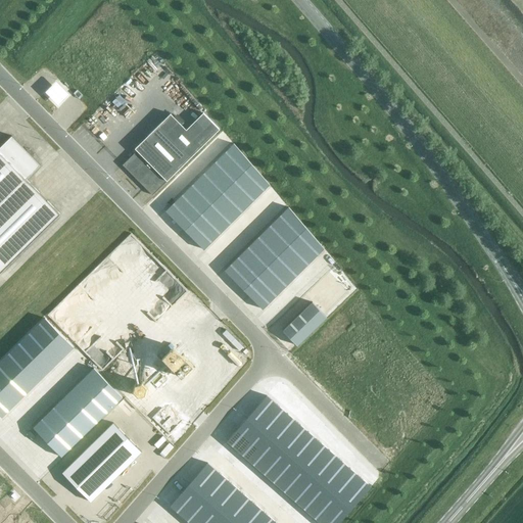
[(55,79),(45,89),(58,103),(69,93),(55,79)]
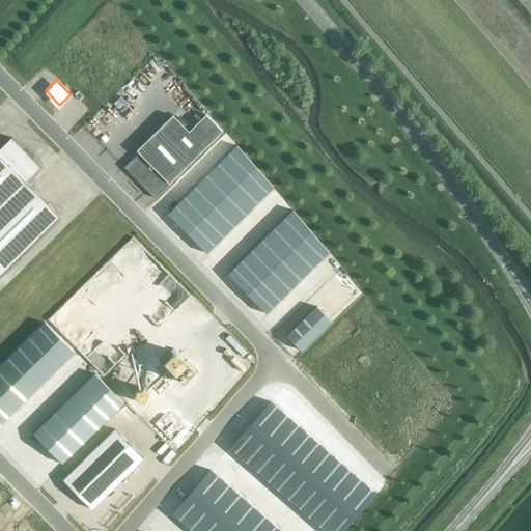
[(139,152),(124,168),(155,198),(205,148),(190,132),(174,116),(138,151),(139,152)]
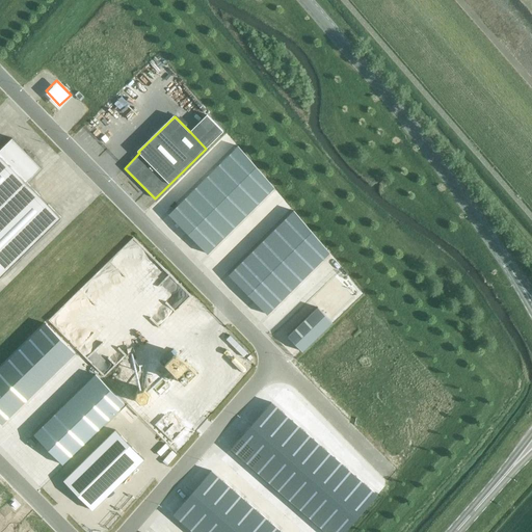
[(26,183),(41,168),(11,138),(0,150),(0,277),(37,241),(60,218),(26,183)]
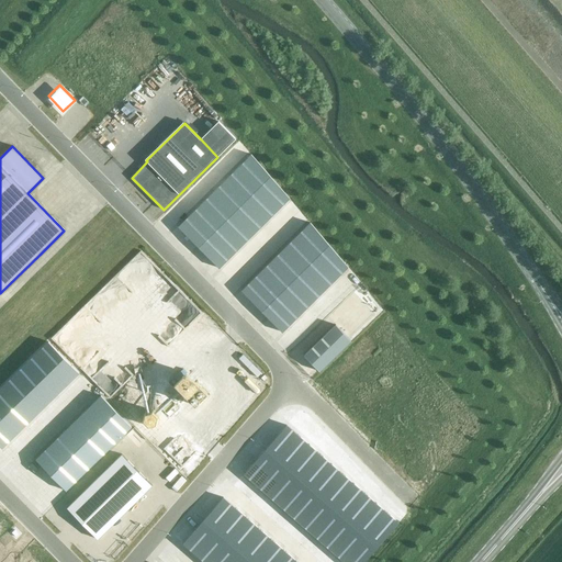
[(251,155),(236,169),(257,189),(270,177),(251,155)]
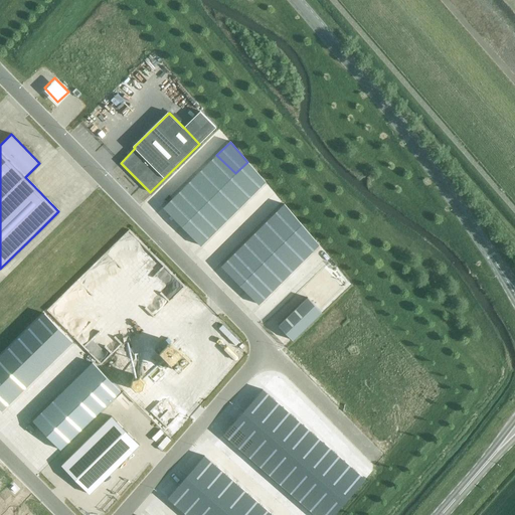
[(216,155),(206,165),(225,184),(235,173),(216,155)]
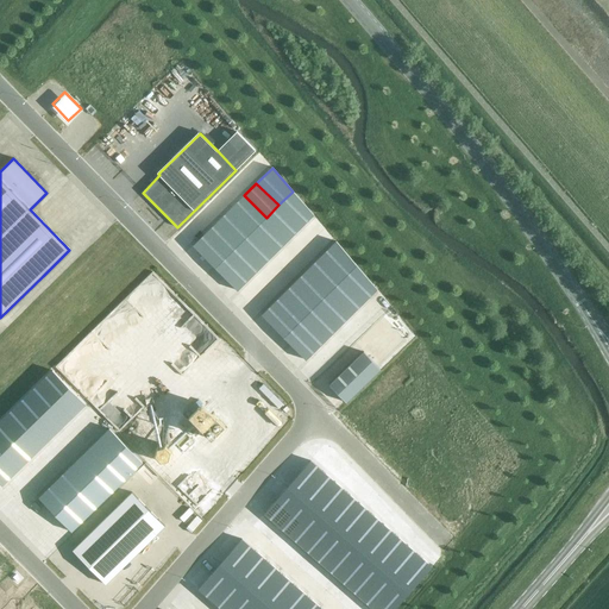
[(293,192),(278,205),(300,227),(313,215),(293,192)]
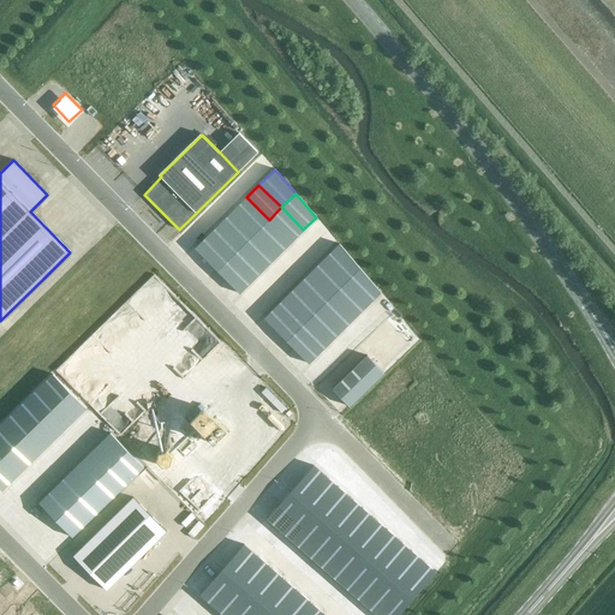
[(246,197),(234,209),(256,232),(269,220),(246,197)]
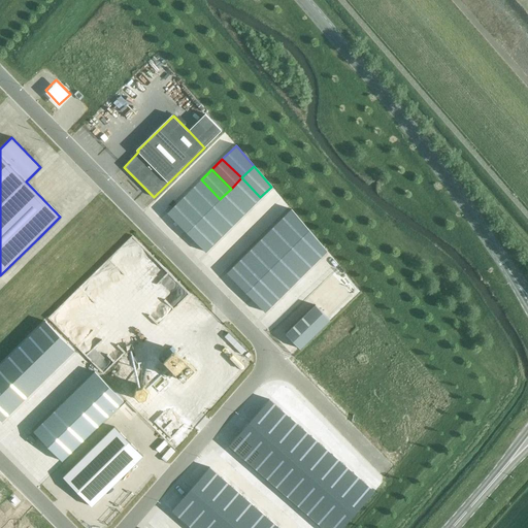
[(241,177),(231,189),(250,207),(260,197),(241,177)]
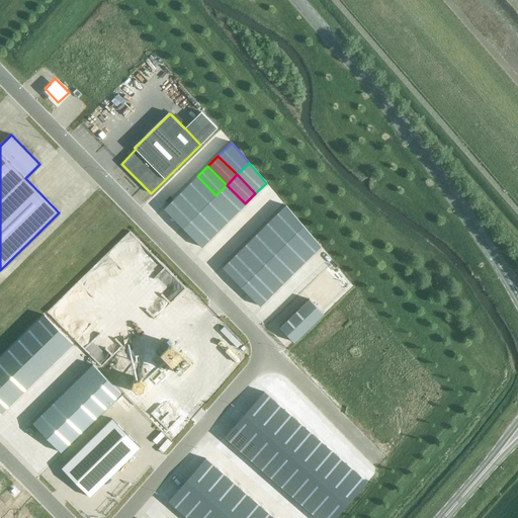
[(197,176),(187,187),(196,196),(205,205),(216,195),(197,176)]
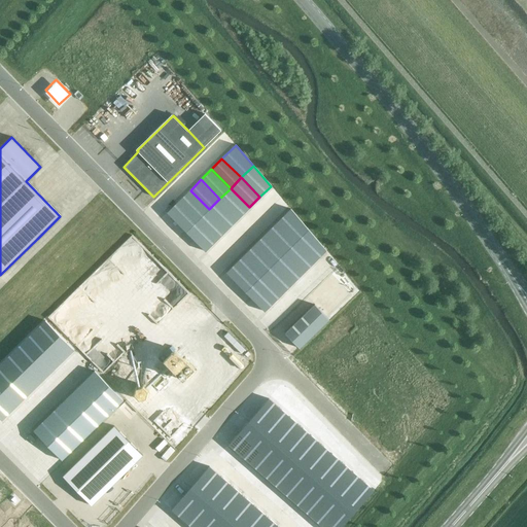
[(231,188),(219,199),(239,217),(249,207),(231,188)]
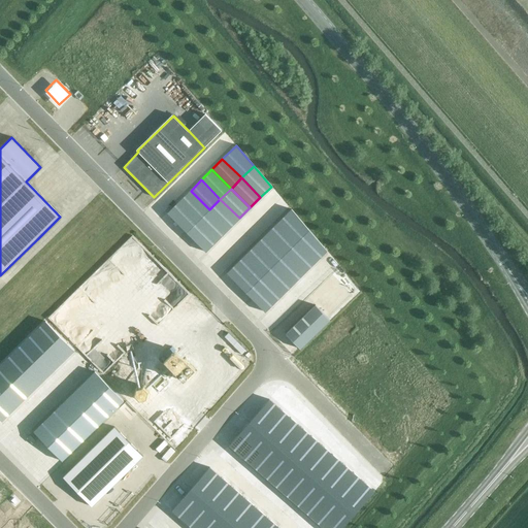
[(191,191),(167,213),(176,223),(200,200),(191,191)]
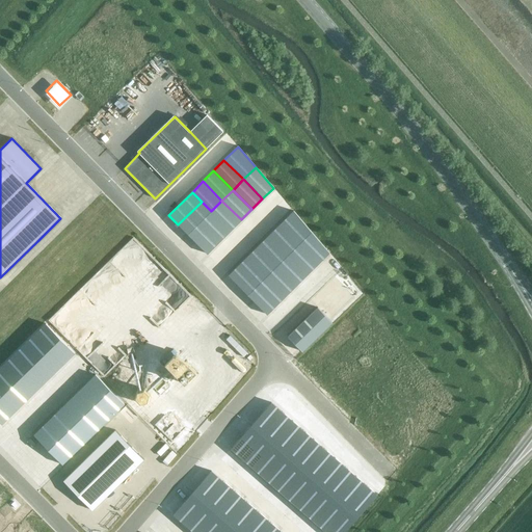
[(221,201),(211,211),(220,220),(230,231),(241,219),(221,201)]
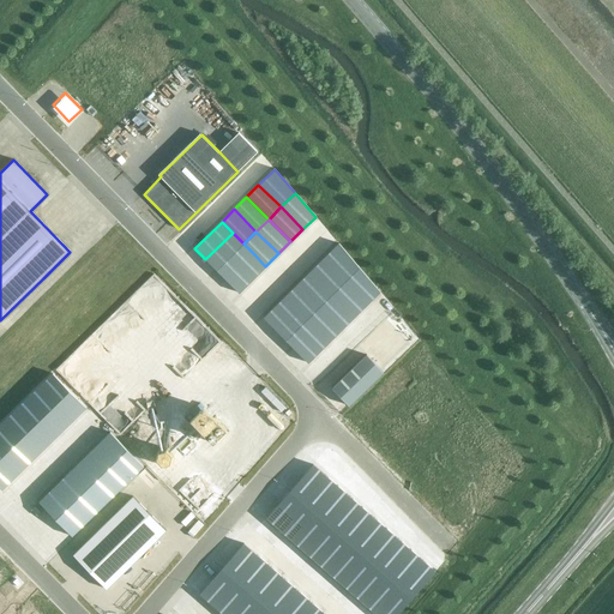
[(233,233),(205,259),(216,271),(244,244),(233,233)]
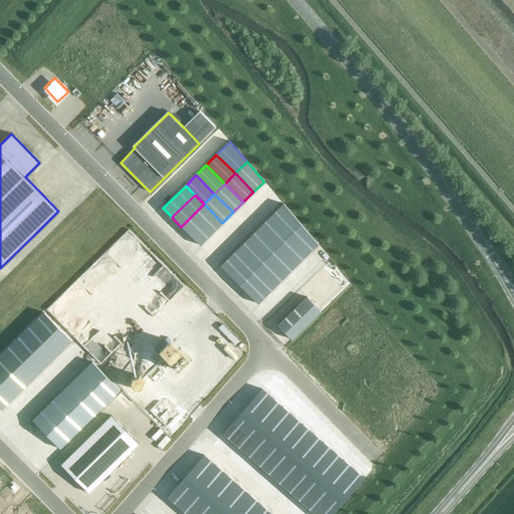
[(204,204),(181,227),(190,236),(213,213),(204,204)]
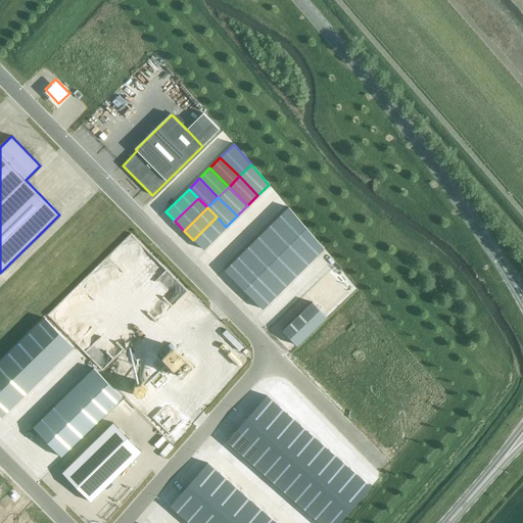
[(275,221),(293,240),(305,228),(288,207),(275,221)]
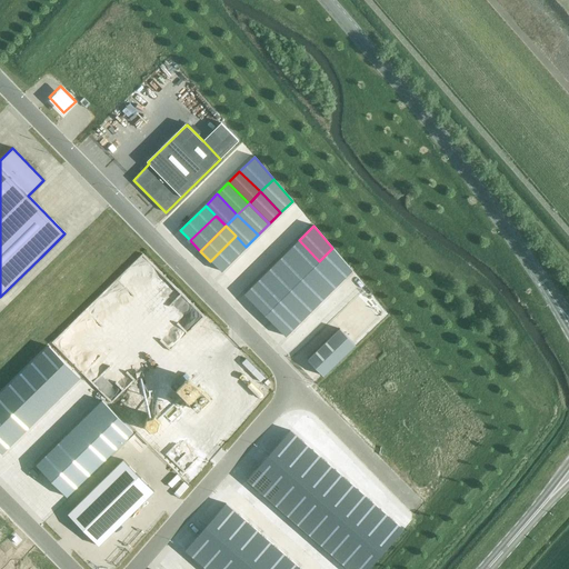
[(236,236),(210,261),(221,271),(246,247),(236,236)]
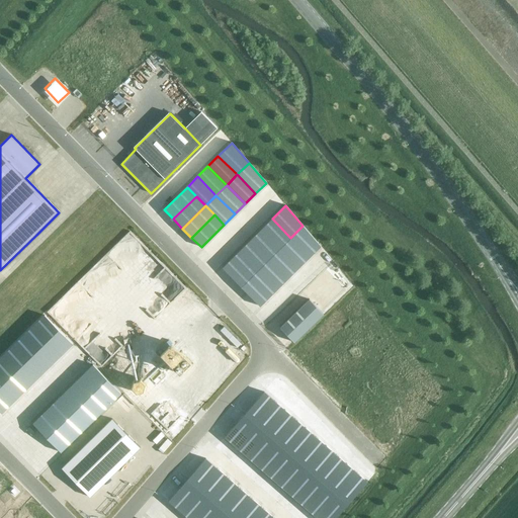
[(280,248),(290,238),(272,219),(261,230),(280,248)]
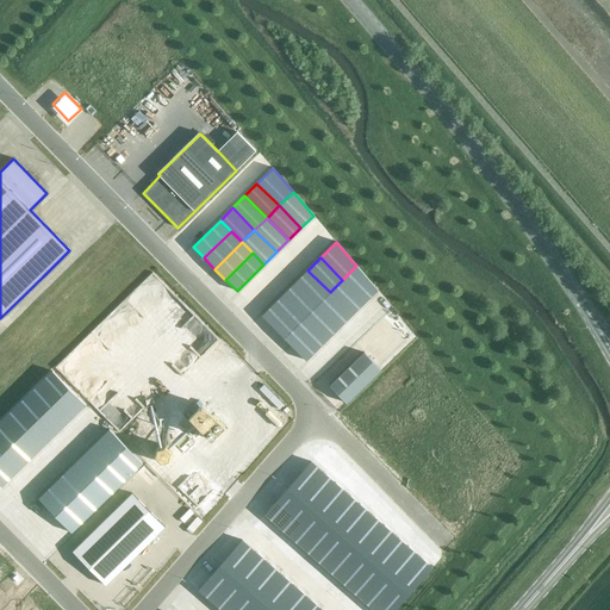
[(342,280),(365,303),(377,290),(356,266),(342,280)]
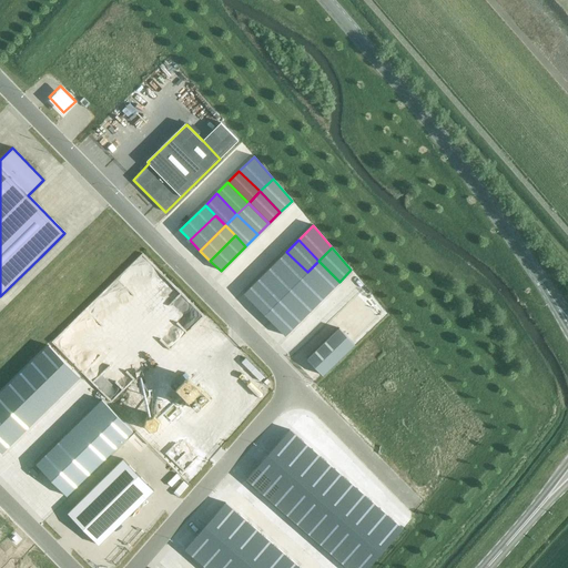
[(307,272),(286,252),(275,263),(296,284),(307,272)]
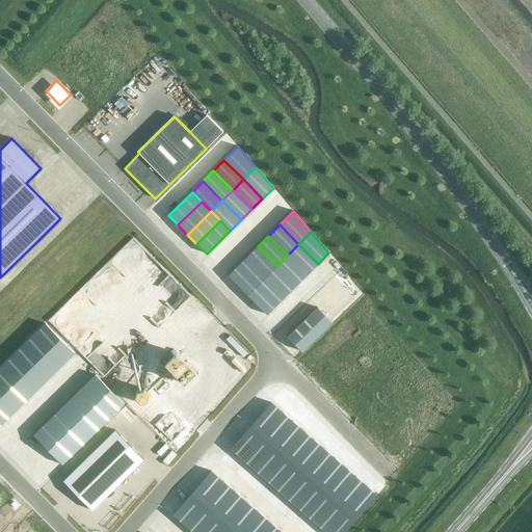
[(307,274),(318,264),(298,244),(288,255),(307,274)]
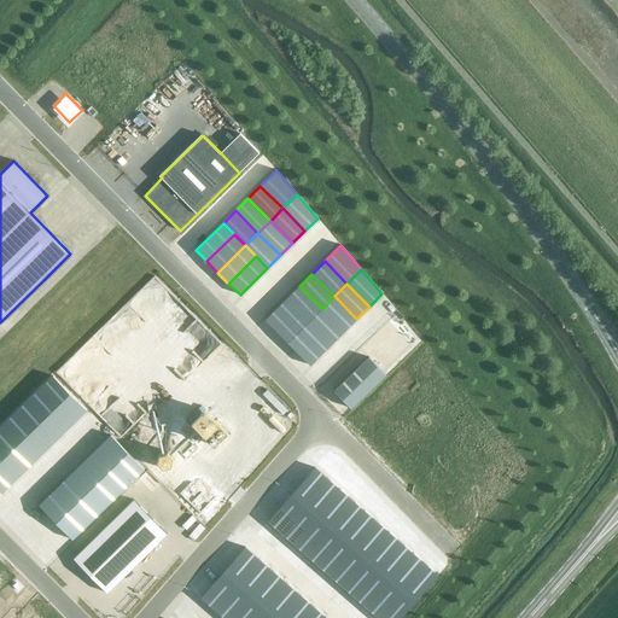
[(299,286),(286,299),(302,314),(309,321),(322,309),(299,286)]
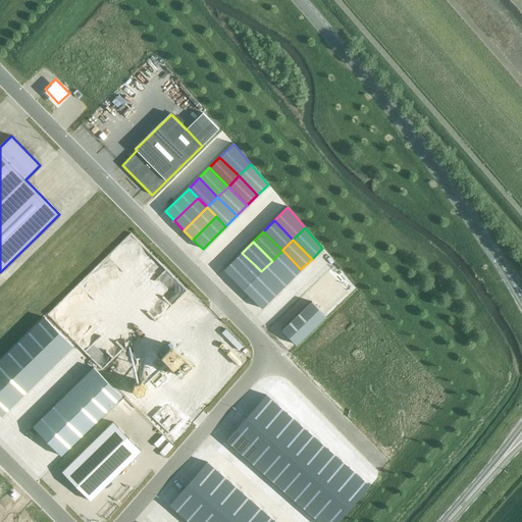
[(272,261),(291,279),(301,269),(282,250),(272,261)]
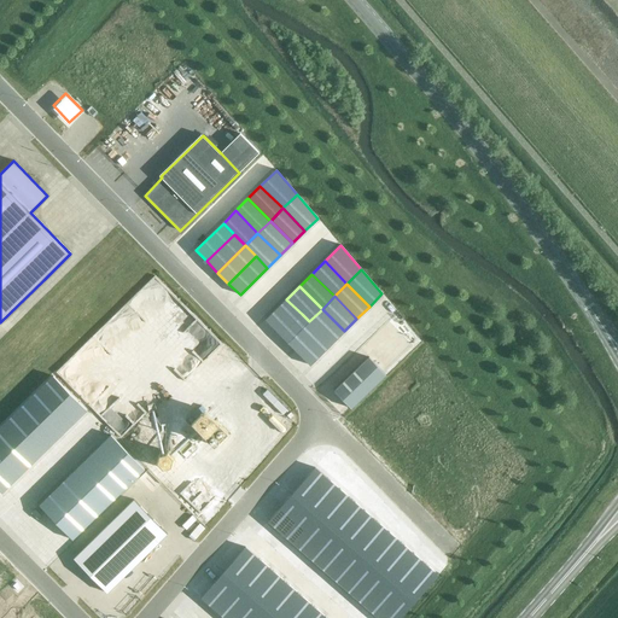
[(286,299),(266,320),(280,336),(302,314),(286,299)]
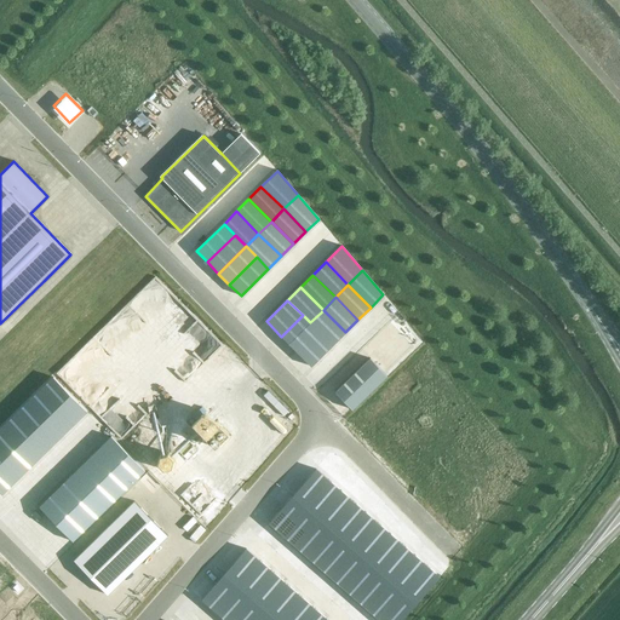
[(310,322),(317,329),(332,345),(345,332),(323,310),(310,322)]
